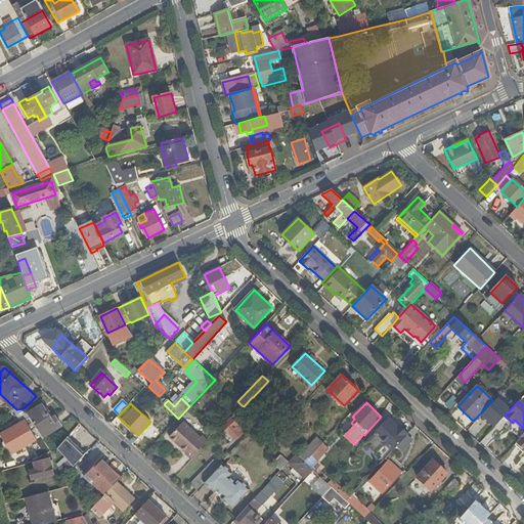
[(42,404),(27,413),(30,418),(43,437),(61,426),(55,416),(51,418),(42,404)]
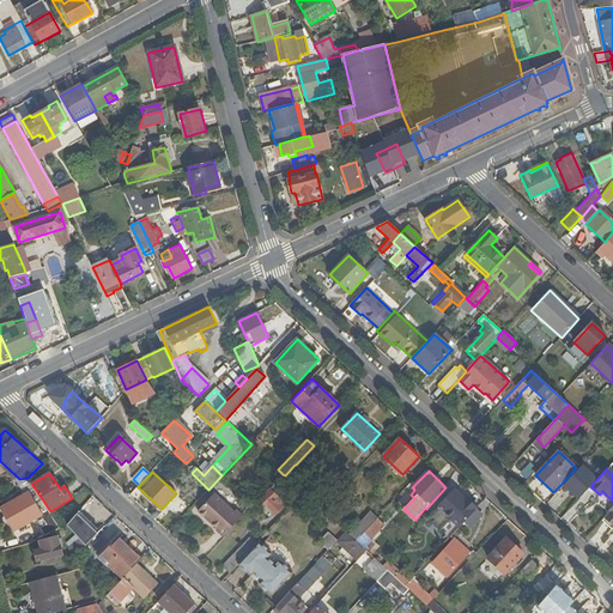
[(40,527),(44,535),(60,528),(55,520),(50,511),(35,489),(29,492),(1,508),(14,530),(41,516),(46,525),(40,527)]
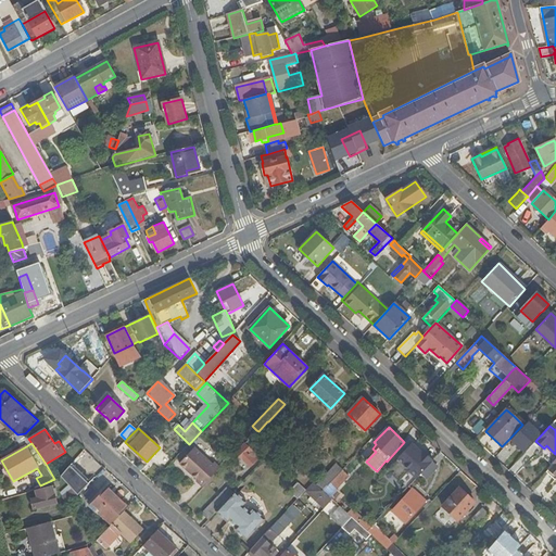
[(236,453),(250,466),(260,456),(245,443),(236,453)]
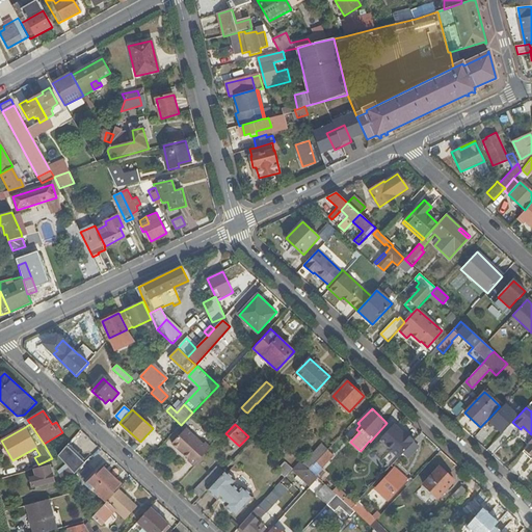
[(380,440),(399,457),(405,451),(414,443),(394,425),(380,440)]
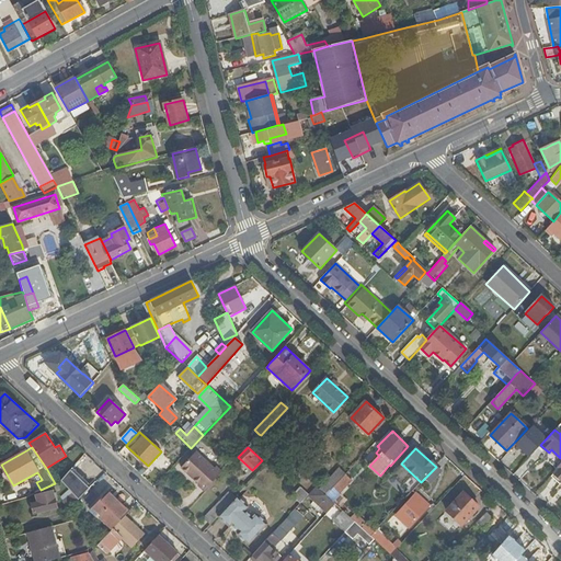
[(198,487),(205,492),(222,472),(217,467),(215,469),(196,451),(181,468),(199,485),(198,487)]
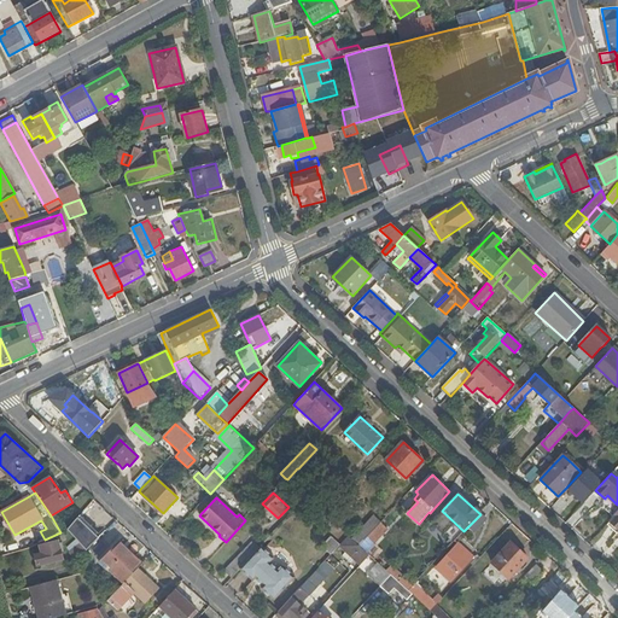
[(487,519),(481,514),(471,524),(477,530),(487,519)]
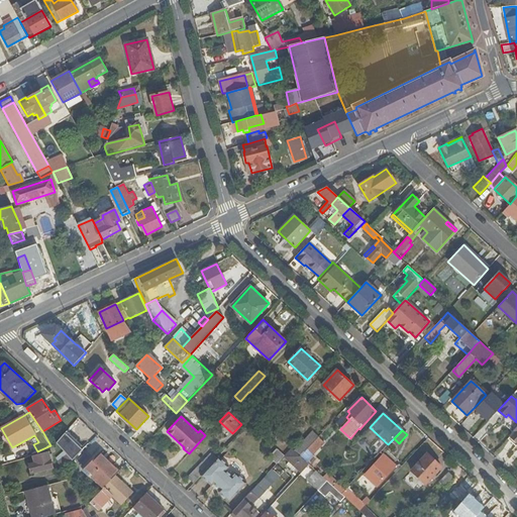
[(300,456),(319,437),(312,431),(294,450),(300,456)]
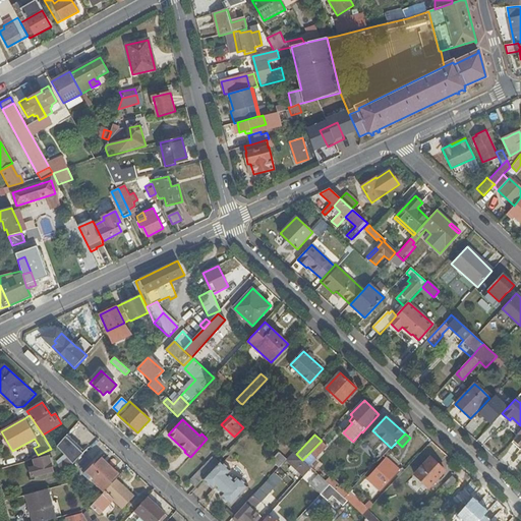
[(83,454),(65,436),(56,446),(67,457),(73,464),(83,454)]
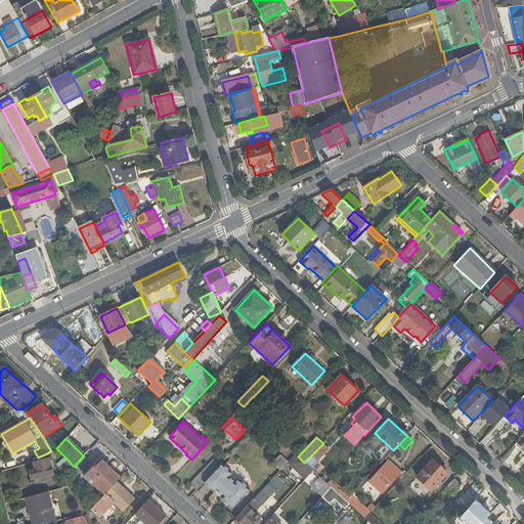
[(329,448),(323,443),(304,463),(310,468),(329,448)]
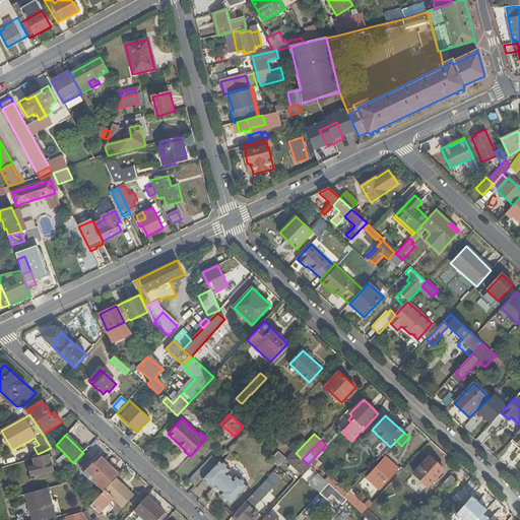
[(89,447),(83,453),(73,463),(72,464),(81,472),(98,455),(89,447)]
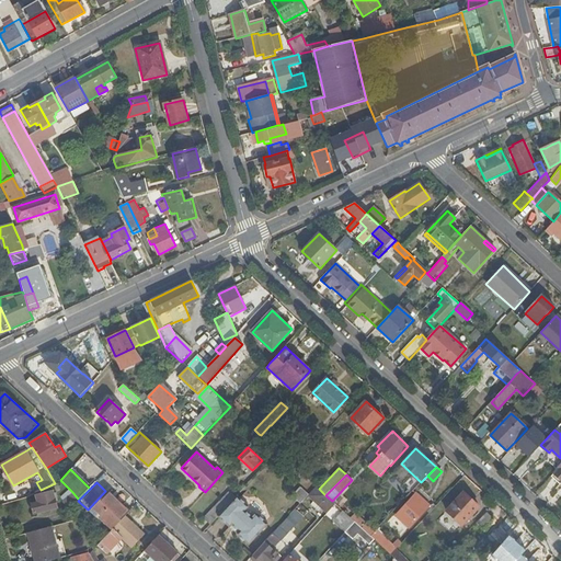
[(319,489),(317,488),(309,496),(327,513),(335,504),(332,501),(325,495),(319,489)]
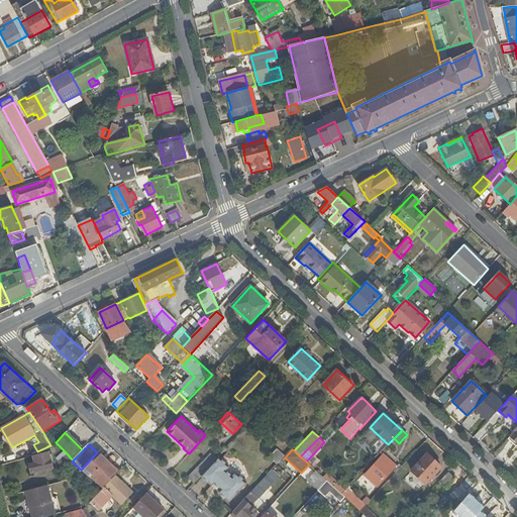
[(54,468),(49,452),(34,456),(35,462),(29,463),(31,474),(54,468)]
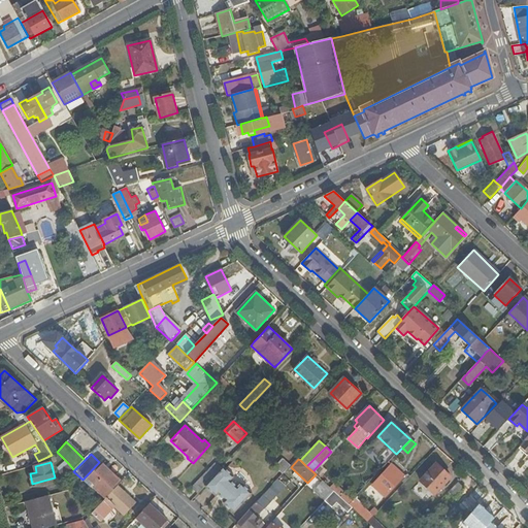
[(74,470),(68,463),(60,471),(66,479),(68,476),(73,471),(74,470)]
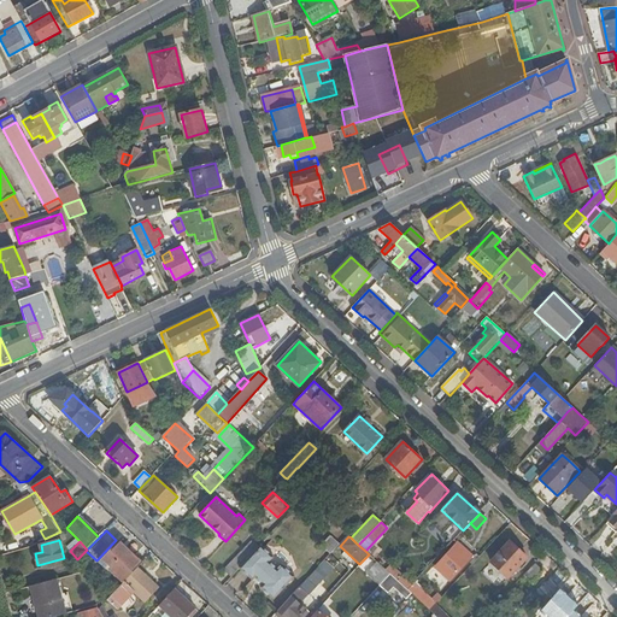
[(137,568),(142,563),(118,541),(103,558),(112,566),(110,569),(124,582),(137,568)]
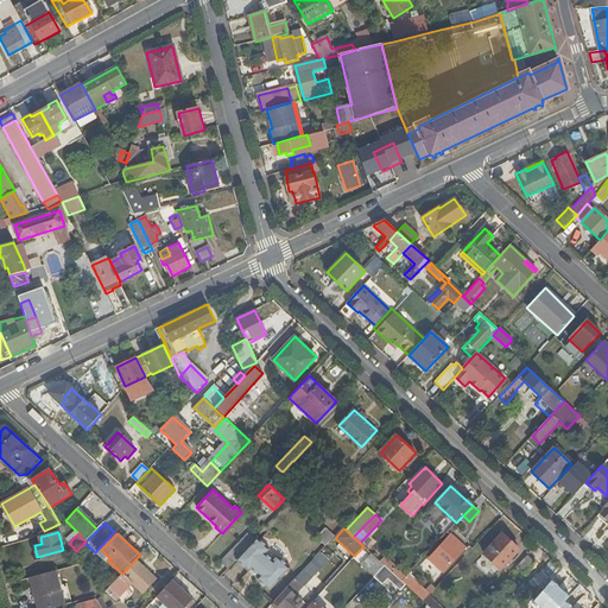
[(520,549),(504,533),(485,553),(501,570),(520,549)]
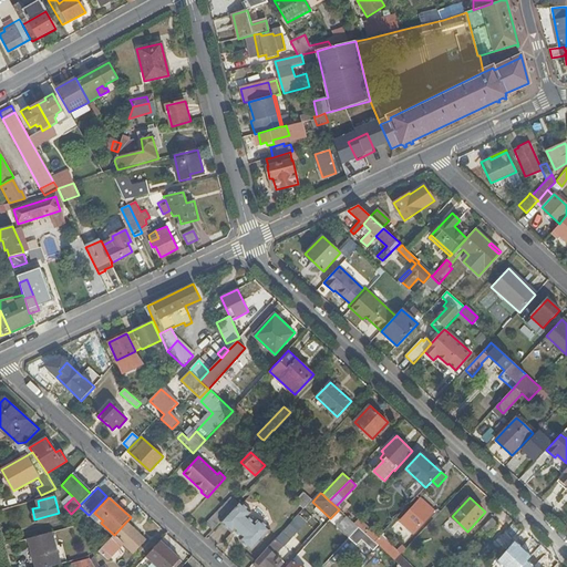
[(421,500),(408,515),(414,521),(408,528),(413,534),(434,512),(421,500)]
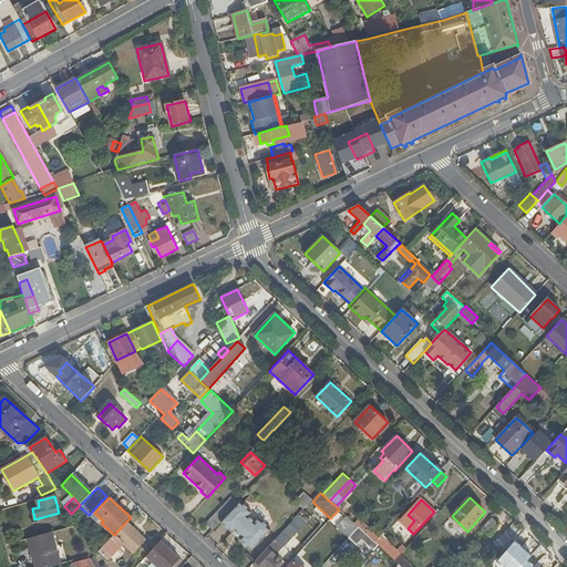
[(251,513),(239,501),(232,508),(225,517),(219,522),(232,534),(234,532),(240,538),(238,540),(249,553),(270,532),(258,521),(255,524),(247,516),(251,513)]
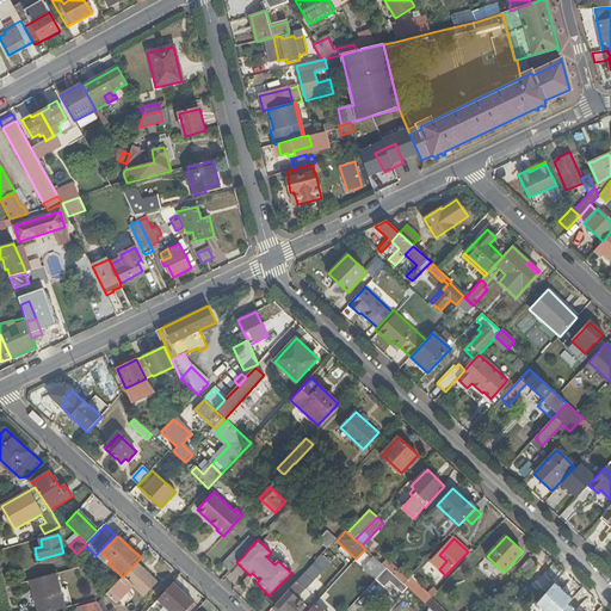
[(242,557),(250,548),(244,542),(235,550),(242,557)]
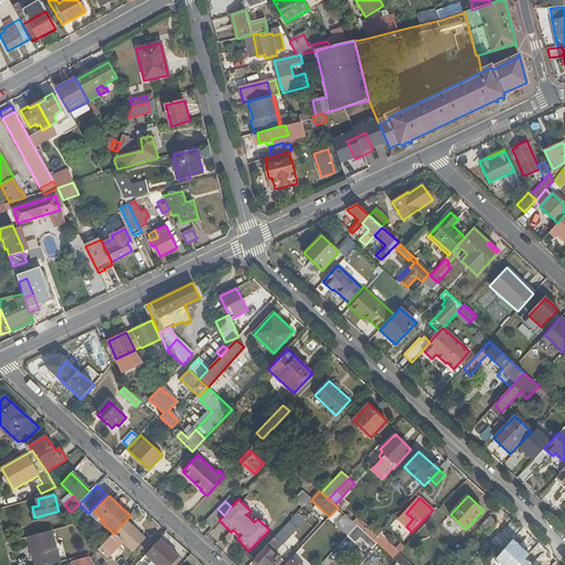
[(205,521),(212,528),(219,520),(224,515),(217,509),(205,521)]
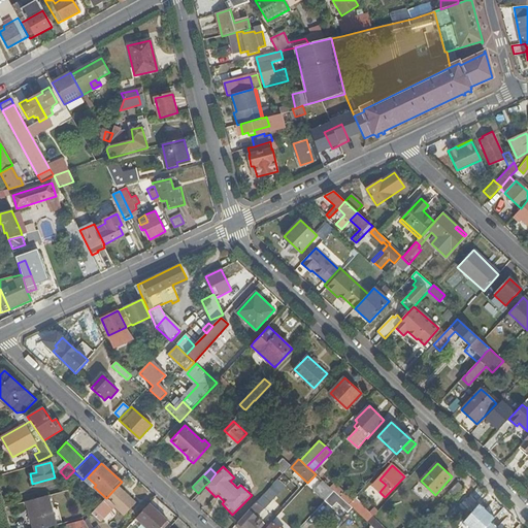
[(386,485),(380,480),(373,486),(380,492),(386,485)]
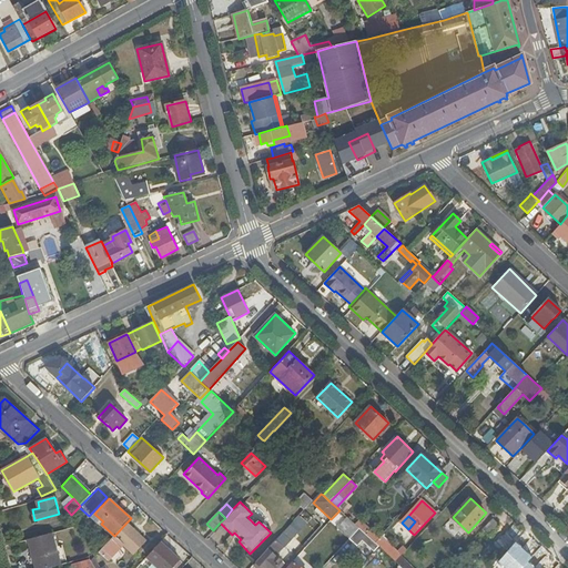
[(355,525),(347,518),(337,528),(350,539),(359,529),(355,525)]
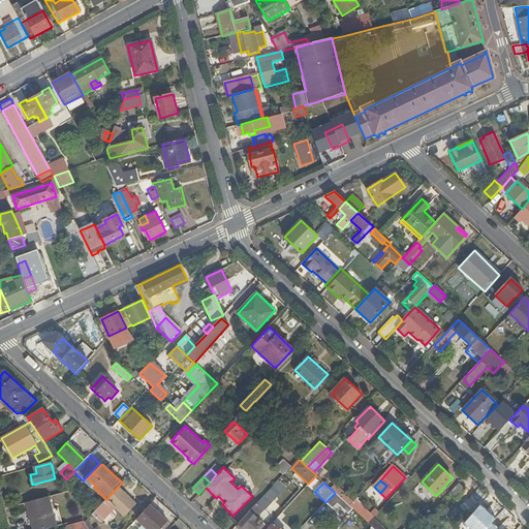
[(452,493),(457,499),(466,489),(461,484),(452,493)]
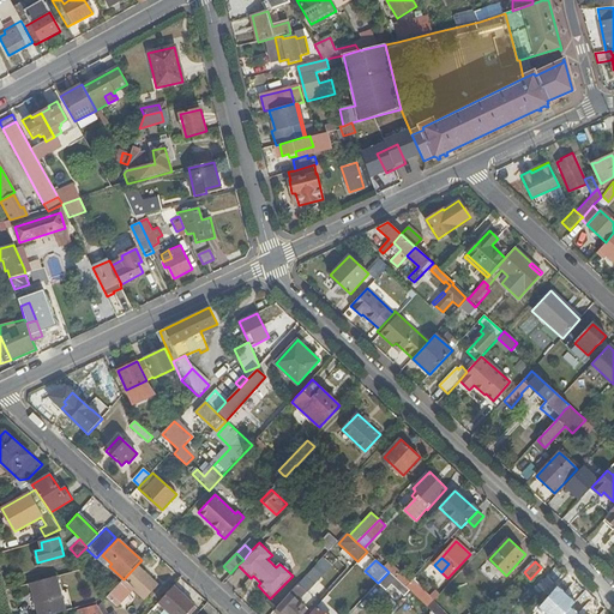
[(124,579),(108,596),(118,606),(133,589),(145,600),(158,585),(137,565),(124,579)]
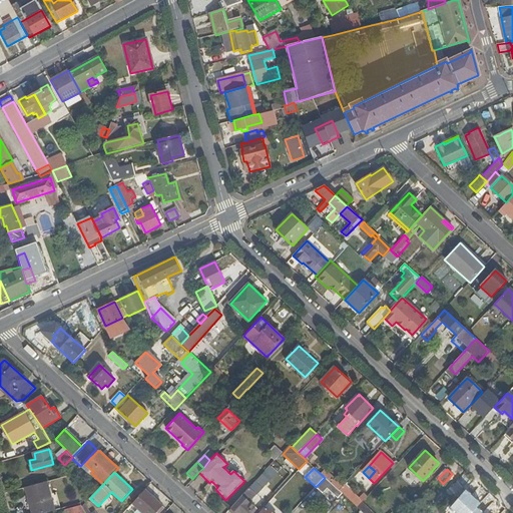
[(339,498),(342,494),(339,491),(330,483),(325,478),(316,487),(316,488),(322,493),(327,488),(339,498)]
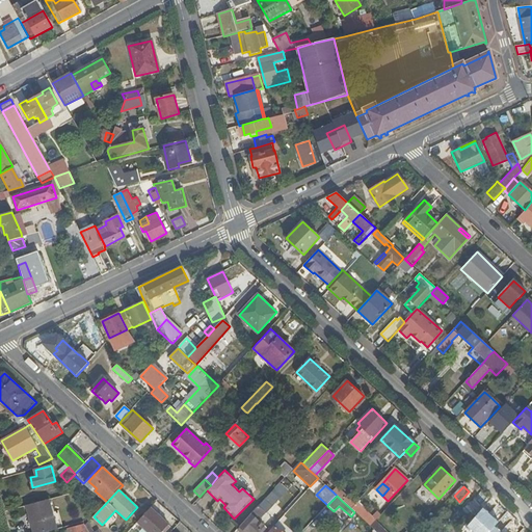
[(342,501),(351,509),(355,504),(347,496),(342,501)]
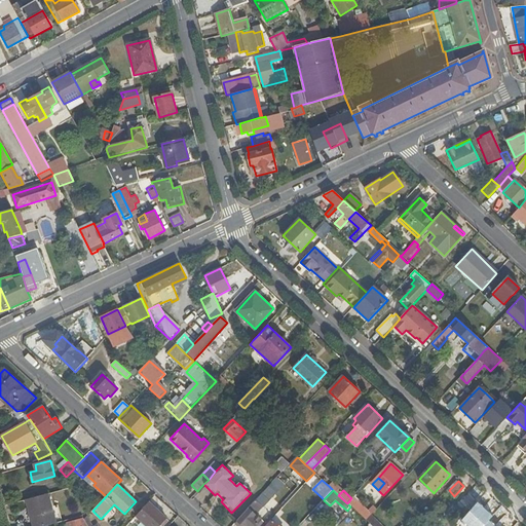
[(48,493),(27,498),(34,525),(44,525),(57,523),(48,493)]
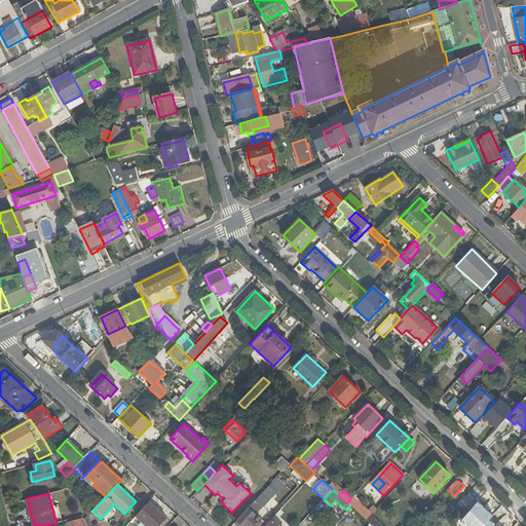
[(465,514),(479,499),(474,495),(460,510),(465,514)]
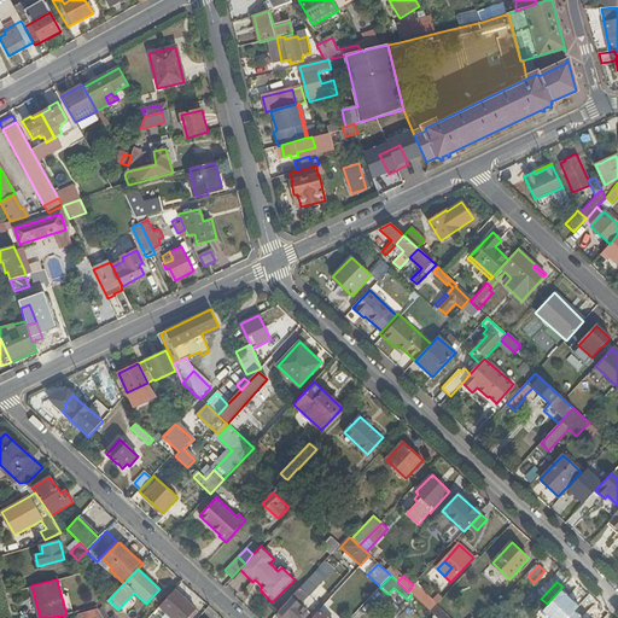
[(412,595),(431,612),(444,598),(441,594),(432,602),(414,584),(413,586),(408,592),(412,595)]
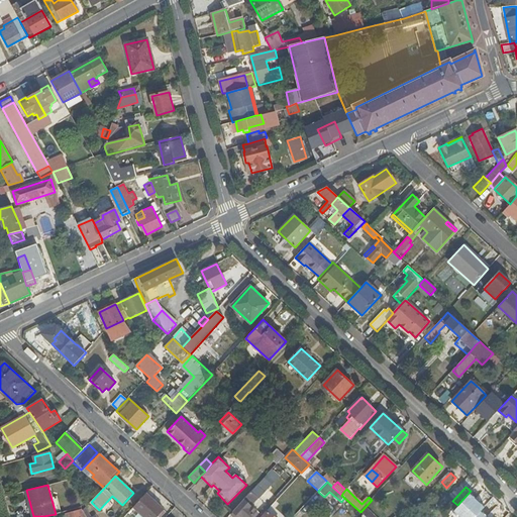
[(160,516),(166,511),(146,493),(135,505),(147,516),(160,516)]
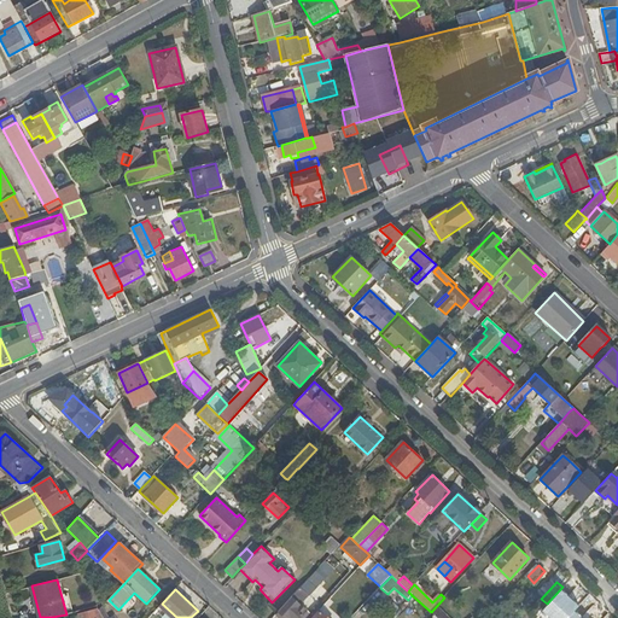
[(292,598),(279,612),(284,617),(303,617),(309,613),(292,598)]
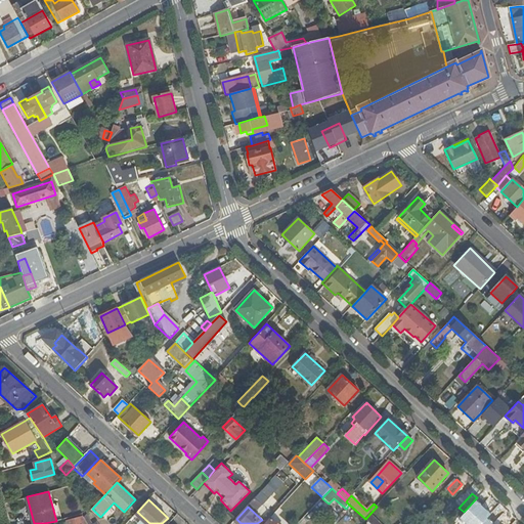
[(501,523),(484,508),(471,521),(474,523),(501,523)]
